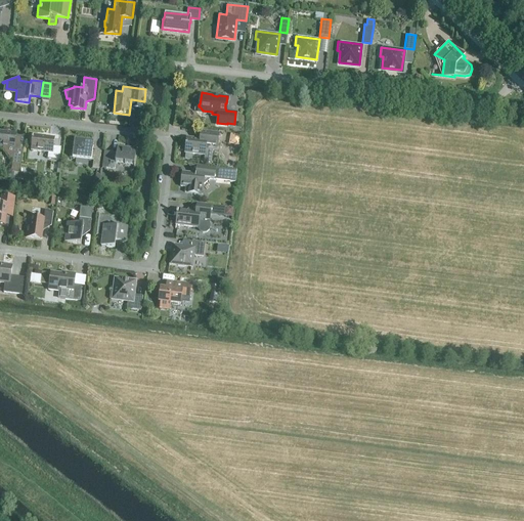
[(23,144),(14,143),(16,132),(6,131),(6,130),(0,128),(0,144),(3,145),(3,147),(10,157),(13,157),(12,170),(19,171),(23,144)]
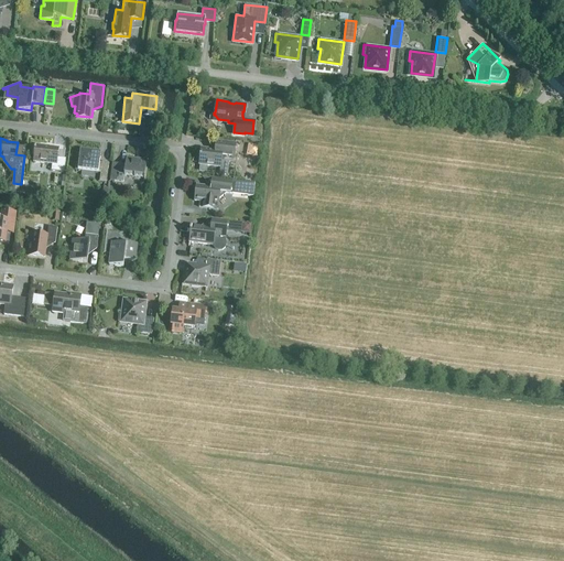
[(199,154),(201,154),(199,169),(206,170),(207,163),(220,165),(219,171),(227,172),(229,157),(234,158),(236,141),(220,140),(219,149),(201,146),(199,154)]
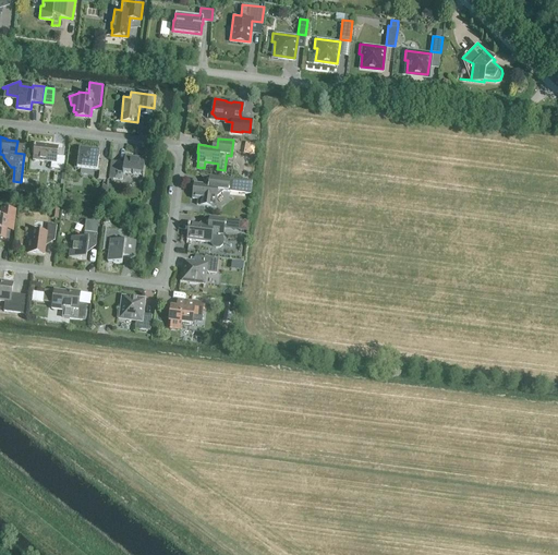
[(50,167),(63,168),(65,155),(57,154),(58,145),(35,142),(33,158),(51,160),(50,167)]
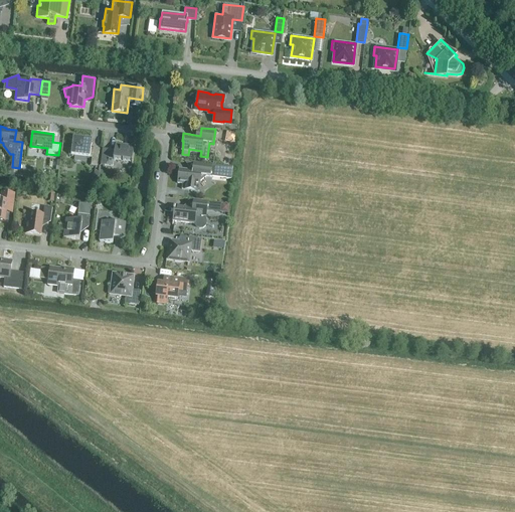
[(92,138),(80,137),(73,136),(71,146),(69,145),(68,153),(92,156),(91,162),(98,163),(100,147),(93,146),(93,147),(91,147),(92,138)]
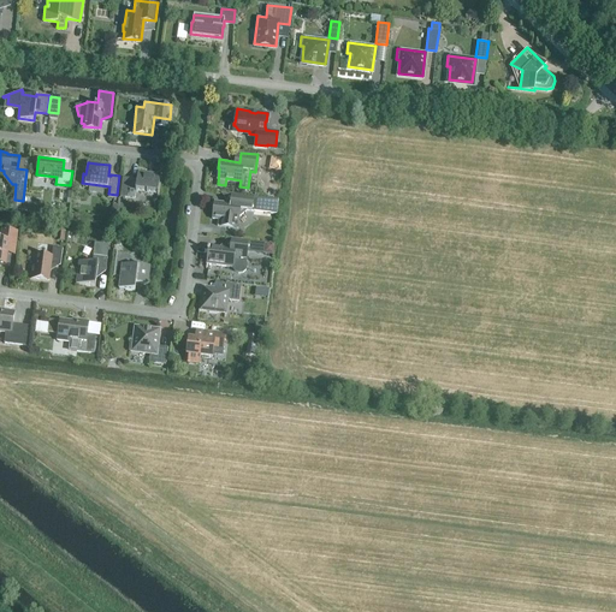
[(158,192),(160,172),(137,168),(137,177),(123,176),(120,195),(135,196),(135,190),(158,192)]
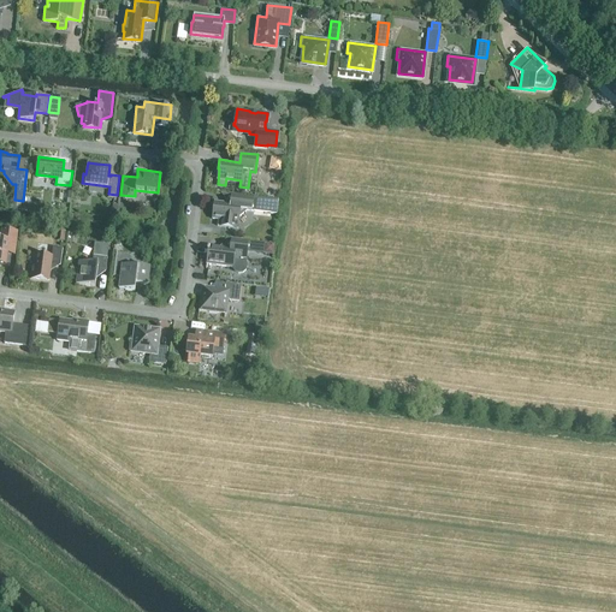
[(214,200),(212,217),(219,218),(218,223),(217,223),(217,224),(237,226),(240,215),(246,209),(254,211),(254,206),(255,196),(226,192),(225,201),(214,200)]
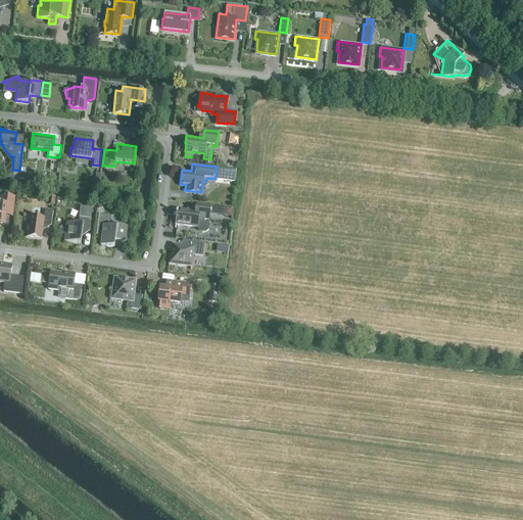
[(5,214),(11,214),(14,195),(2,194),(1,202),(0,202),(0,223),(4,224),(5,214)]
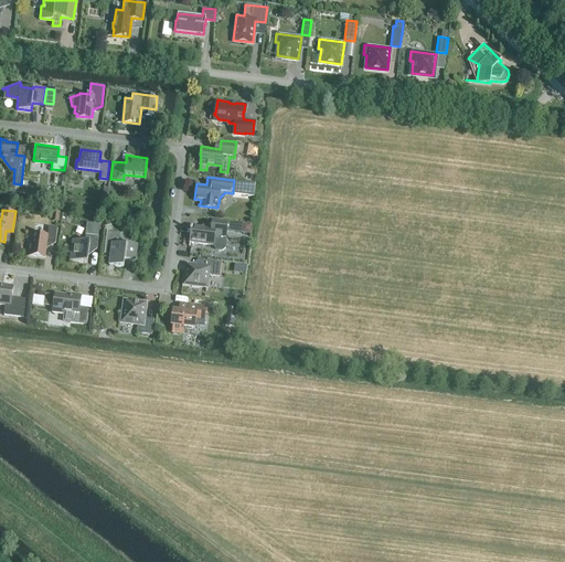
[(225,239),(227,220),(212,218),(211,226),(191,224),(190,241),(213,244),(215,247),(219,248),(223,248),(225,246),(226,242),(225,239)]
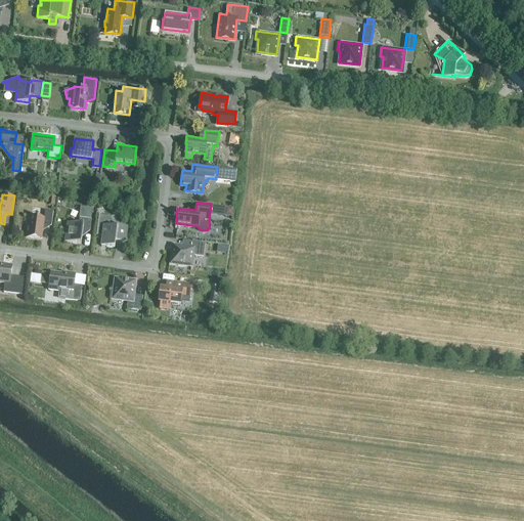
[(80,206),(78,222),(67,221),(64,240),(81,242),(83,228),(89,229),(92,207),(80,206)]
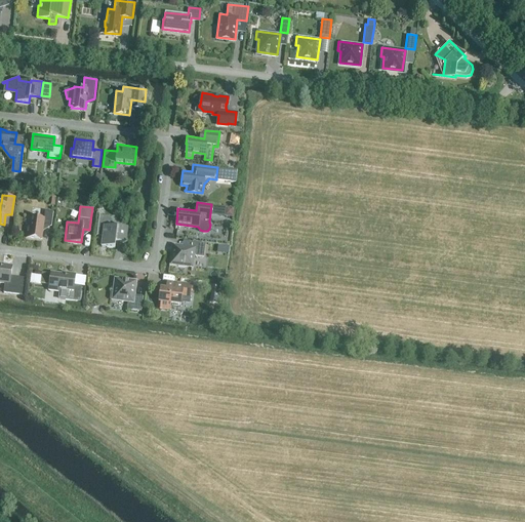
[(43,223),(51,224),(53,210),(45,209),(44,216),(31,215),(30,225),(27,224),(26,235),(41,237),(43,223)]
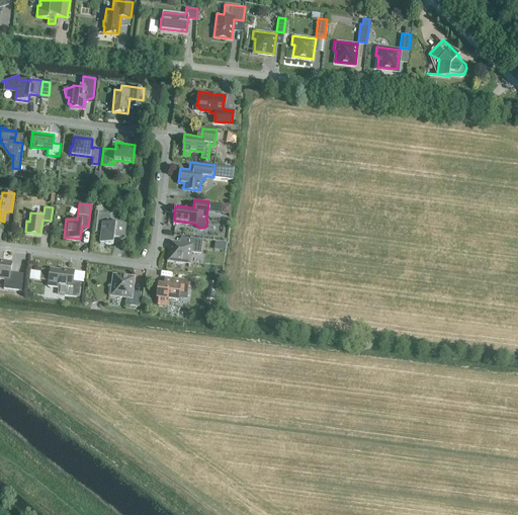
[(115,222),(115,224),(109,223),(110,217),(107,212),(98,211),(98,210),(95,231),(96,231),(96,230),(101,231),(100,242),(113,244),(114,237),(124,238),(126,223),(115,222)]
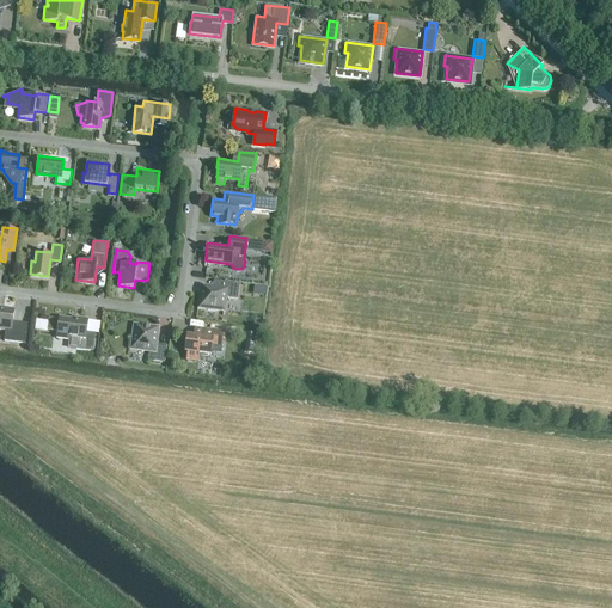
[(225,295),(237,298),(239,282),(222,280),(221,287),(202,284),(200,305),(208,306),(208,307),(215,308),(215,307),(224,308),(225,295)]
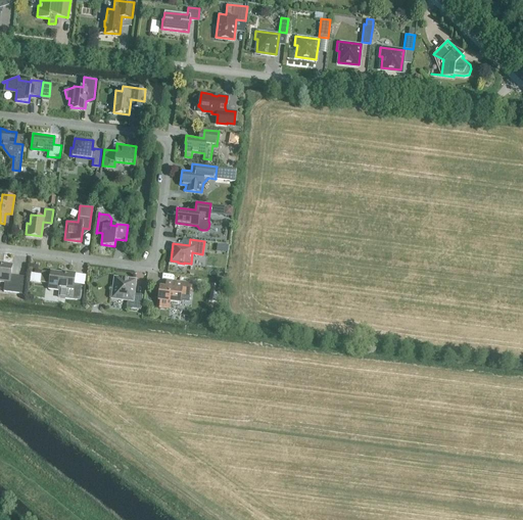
[(3,290),(22,292),(25,277),(10,275),(12,263),(0,261),(0,280),(4,281),(3,290)]
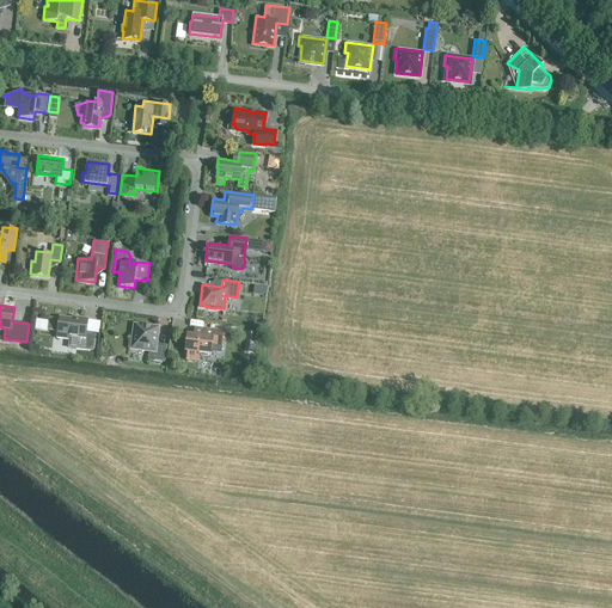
[(96,331),(86,330),(89,317),(80,315),(79,318),(60,315),(59,317),(50,317),(49,329),(57,330),(56,336),(71,338),(69,345),(79,347),(93,349),(96,331)]
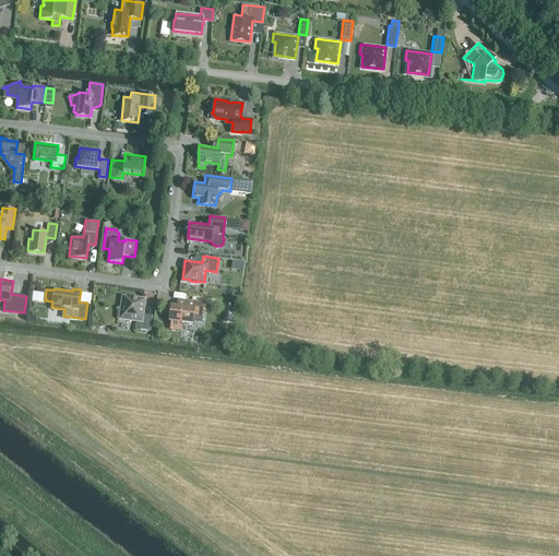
[(135,327),(151,329),(152,314),(142,312),(144,298),(122,295),(121,308),(118,307),(117,317),(137,319),(135,327)]
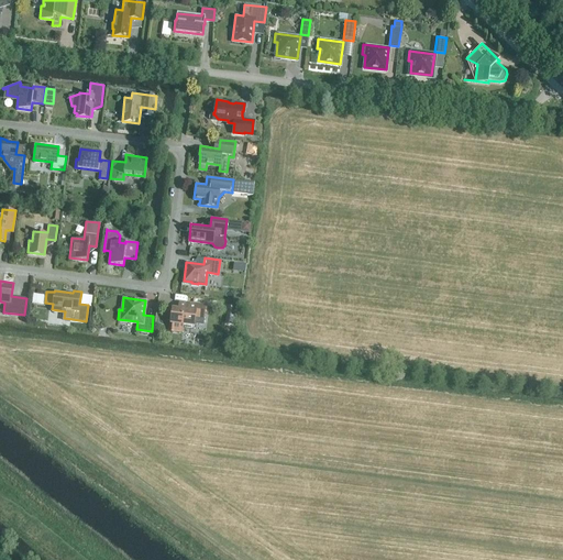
[(203,318),(205,309),(210,309),(211,302),(192,299),(192,302),(179,300),(178,308),(173,307),(170,322),(173,322),(172,329),(183,331),(184,325),(194,326),(195,317),(203,318)]
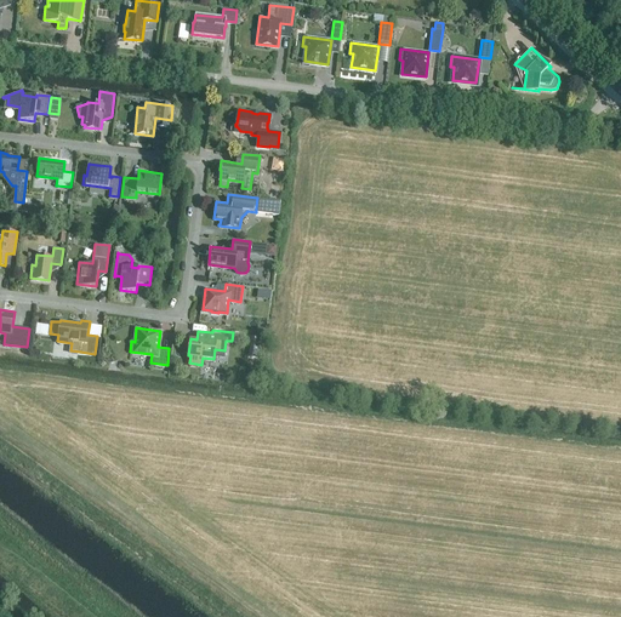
[(261,356),(263,336),(255,335),(252,355),(261,356)]
